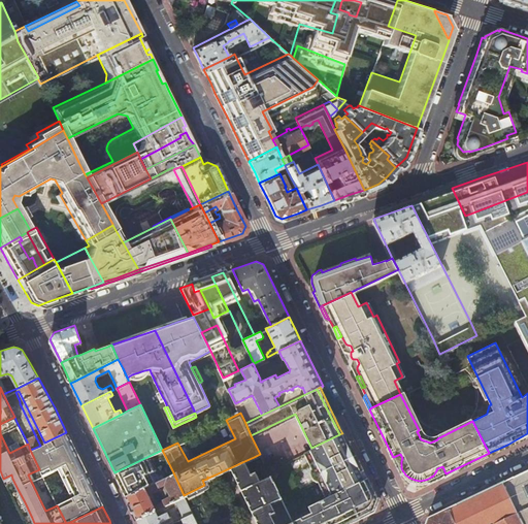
[(0,424),(0,429),(17,422),(14,417),(0,424)]
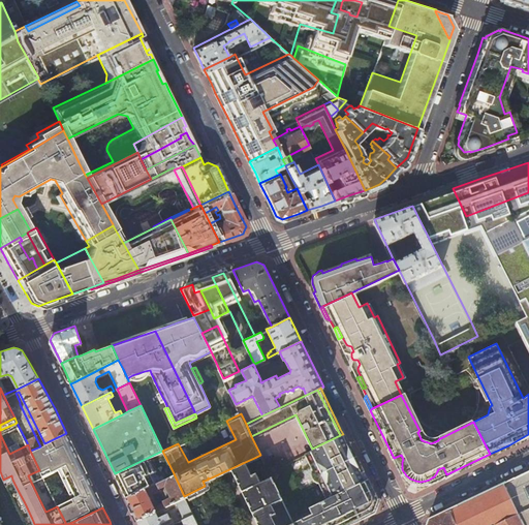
[(30,451),(39,470),(40,472),(50,467),(51,471),(57,468),(60,466),(72,491),(74,496),(57,505),(57,506),(66,524),(72,522),(102,507),(85,471),(66,433),(44,443),(40,446),(30,451)]
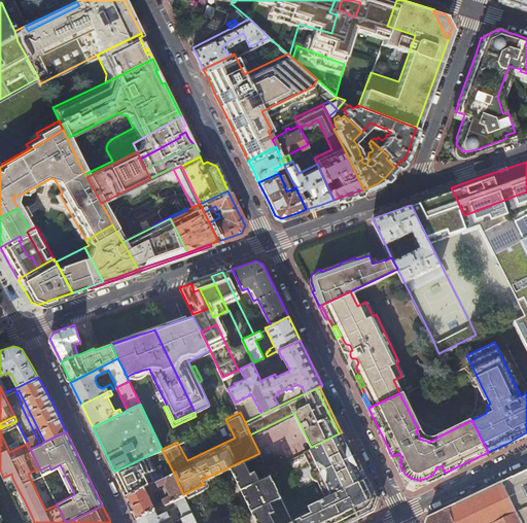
[(339,433),(311,447),(303,450),(314,474),(325,496),(363,478),(359,471),(363,469),(360,464),(359,461),(355,462),(351,455),(349,449),(352,447),(350,442),(348,439),(345,441),(341,432),(339,433)]
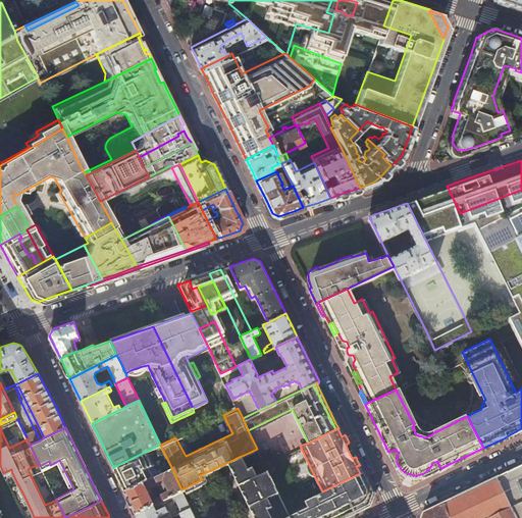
[(115,466),(113,467),(119,479),(120,479),(121,481),(123,480),(122,478),(151,464),(156,474),(171,467),(160,445),(115,466)]
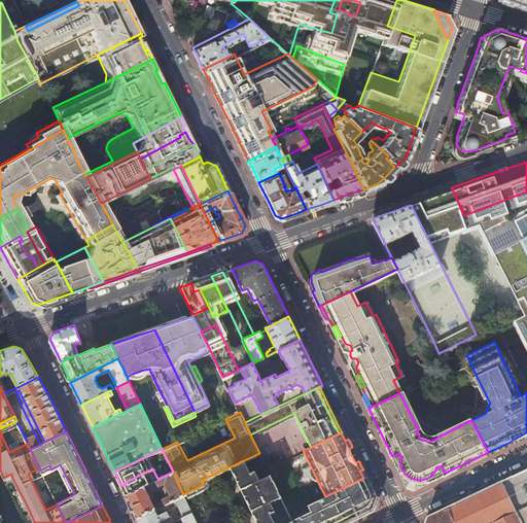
[(265,462),(259,453),(253,456),(257,465),(265,462)]
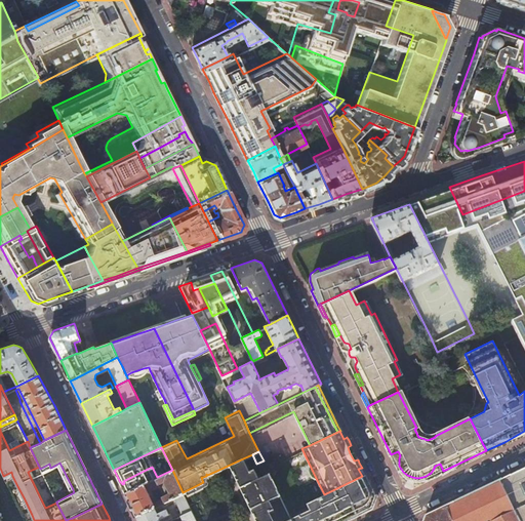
[(243,458),(230,465),(256,520),(292,520),(291,518),(284,520),(274,520),(276,520),(274,514),(271,515),(269,511),(274,509),(269,501),(280,495),(277,489),(269,473),(258,477),(253,468),(249,470),(243,458)]
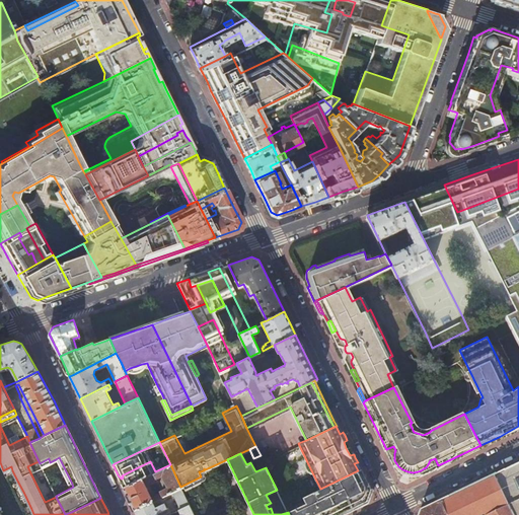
[(59,457),(56,459),(68,484),(71,482),(59,457)]
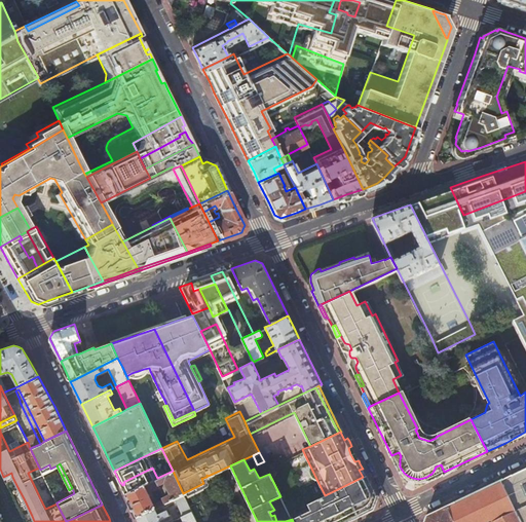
[(525,521),(525,465),(515,472),(499,479),(521,521),(525,521)]
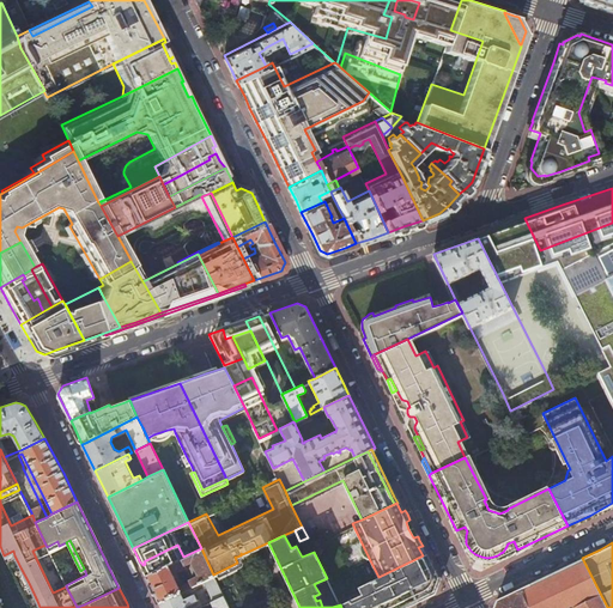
[(47,547),(46,545),(37,548),(43,559),(52,555),(49,551),(47,547)]
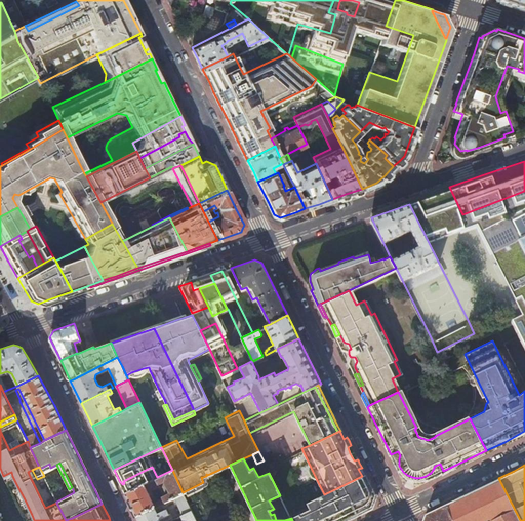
[(124,492),(135,515),(154,506),(174,496),(183,492),(172,470),(157,477),(124,492)]
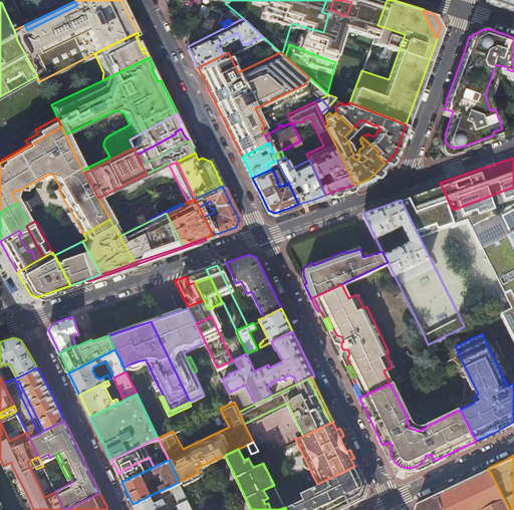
[(354,466),(317,484),(310,487),(321,509),(331,509),(359,497),(361,495),(362,494),(364,492),(365,489),(366,487),(366,485),(366,482),(364,478),(360,480),(360,479),(354,466)]
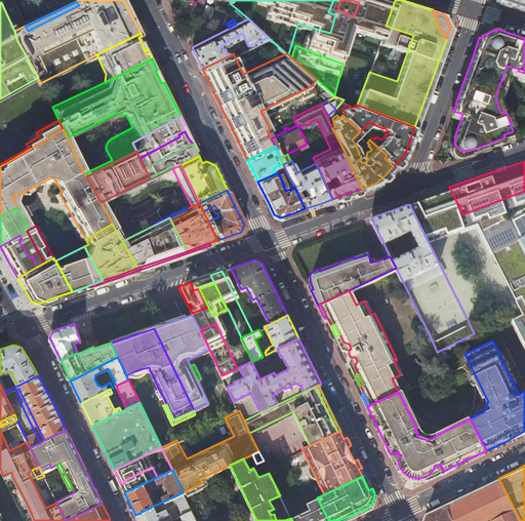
[(520,520),(498,478),(425,512),(422,520),(520,520)]
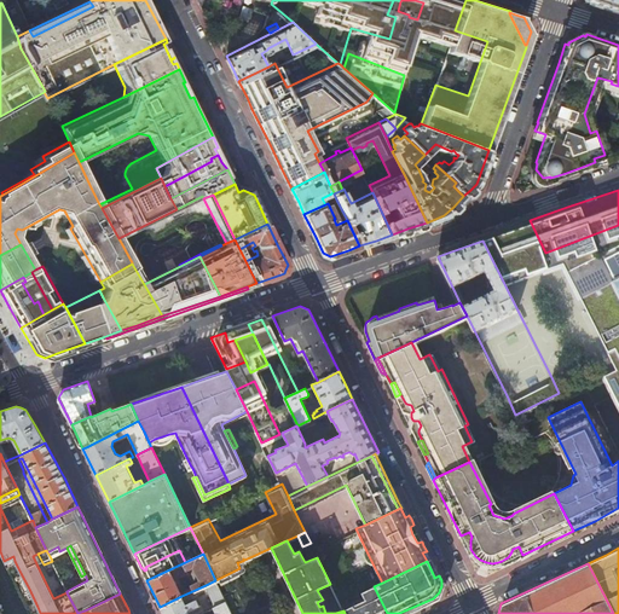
[(29,589),(21,573),(16,574),(24,591),(29,589)]
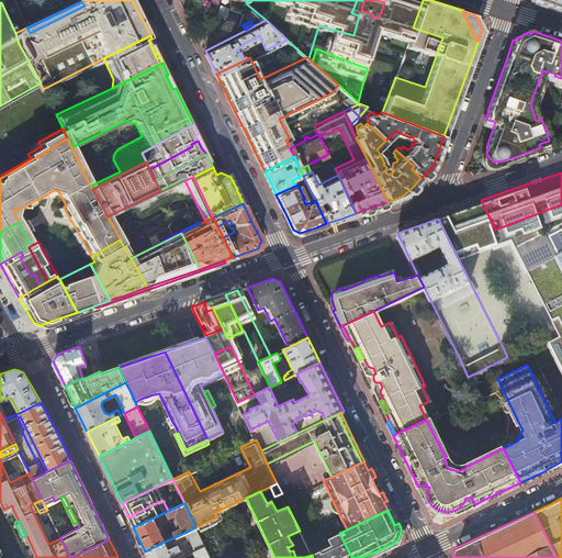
[(145,551),(147,557),(210,557),(204,545),(195,527),(187,532),(195,549),(193,550),(192,547),(176,555),(178,557),(177,557),(172,557),(171,554),(180,549),(178,544),(168,548),(165,542),(145,551)]
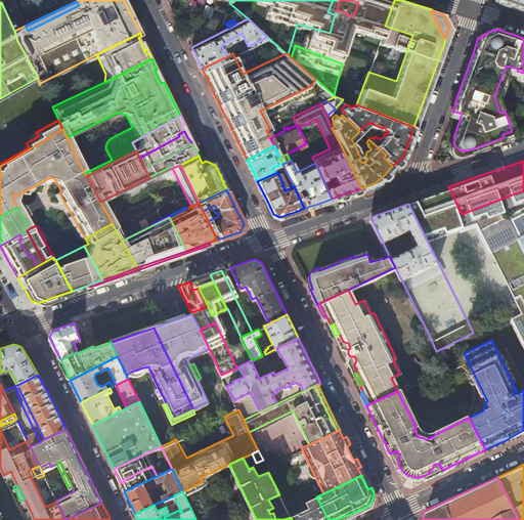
[(328,519),(316,496),(288,511),(291,517),(292,519),(328,519)]
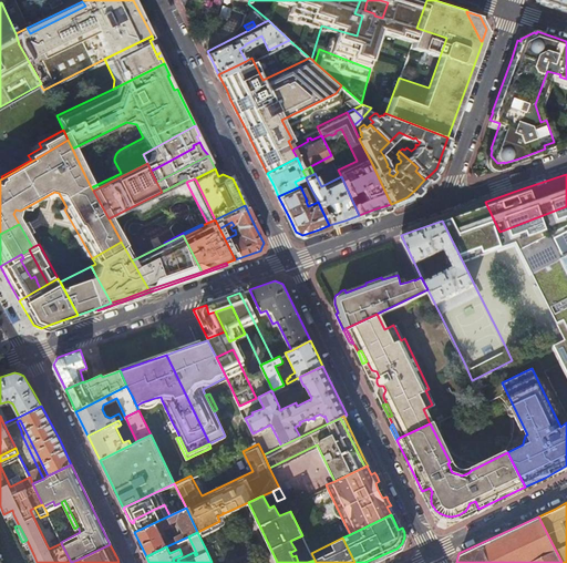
[(51,540),(45,542),(49,549),(61,543),(61,542),(60,540),(60,539),(52,543),(51,540)]
